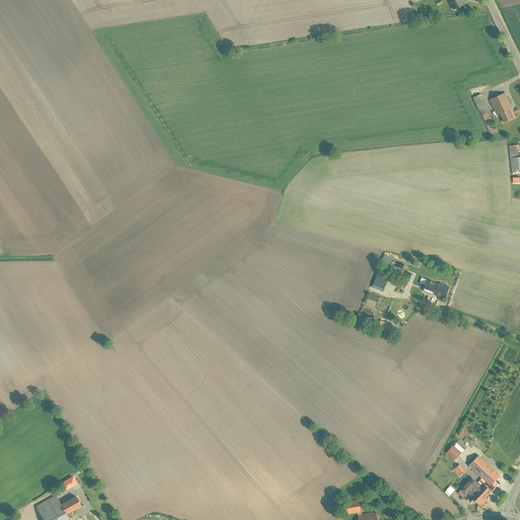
[(465,5),(463,0),(450,0),(455,10),(465,5)]
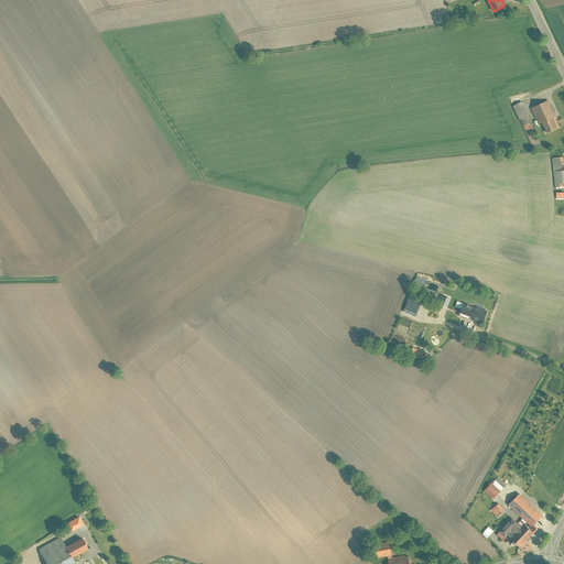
[(550,100),(532,107),(540,123),(543,122),(549,133),(559,128),(554,118),(557,117),(550,100)]
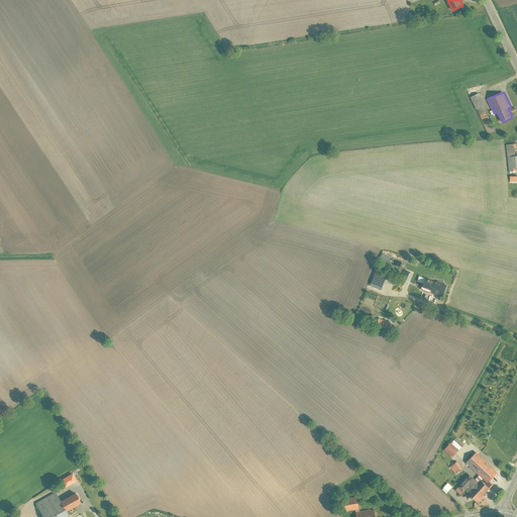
[(480,93),(472,97),(483,119),(491,116),(480,93)]
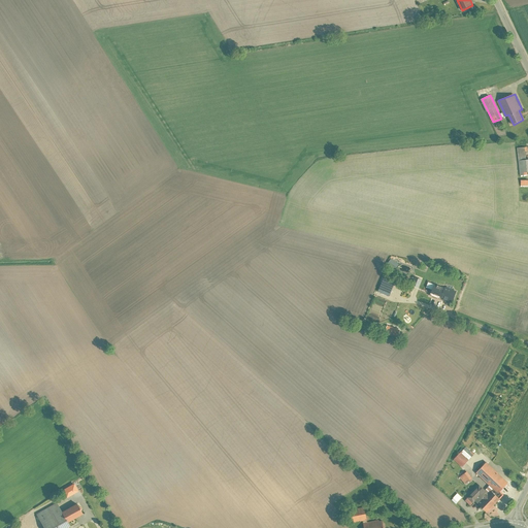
[(526,147),(518,147),(521,175),(527,174),(527,159),(527,160),(526,147)]
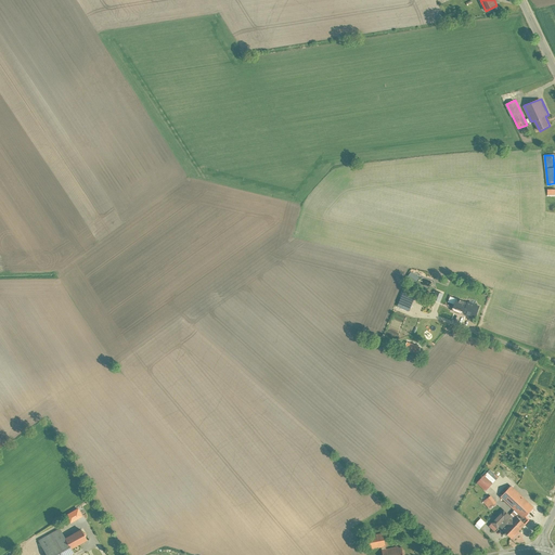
[(410,272),(405,279),(414,284),(418,278),(410,272)]
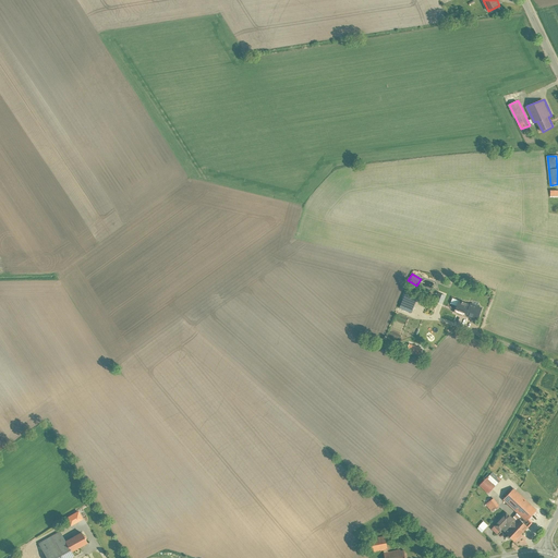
[(420,295),(409,291),(402,305),(414,310),(420,295)]
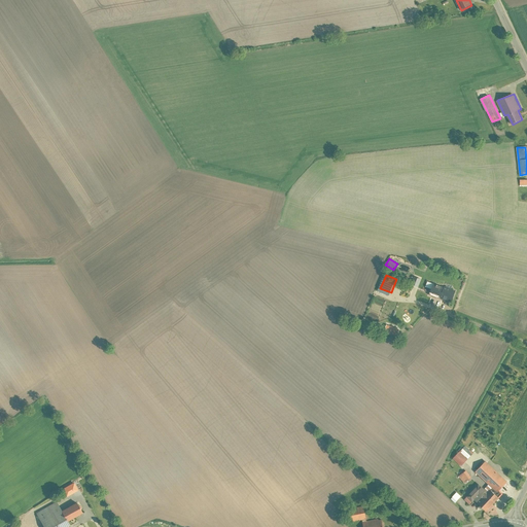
[(422,279),(415,276),(412,284),(419,286),(422,279)]
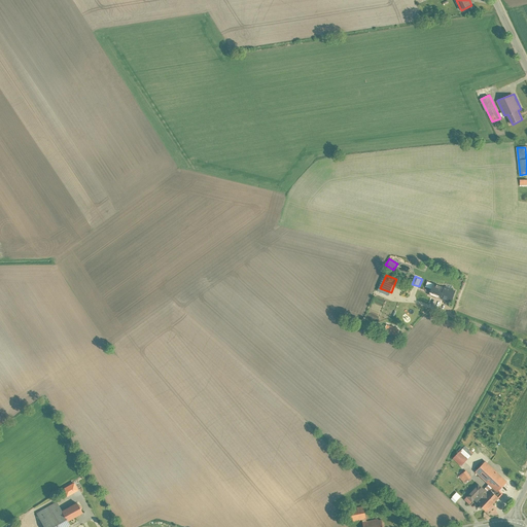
[(456,290),(434,283),(431,293),(453,302),(456,290)]
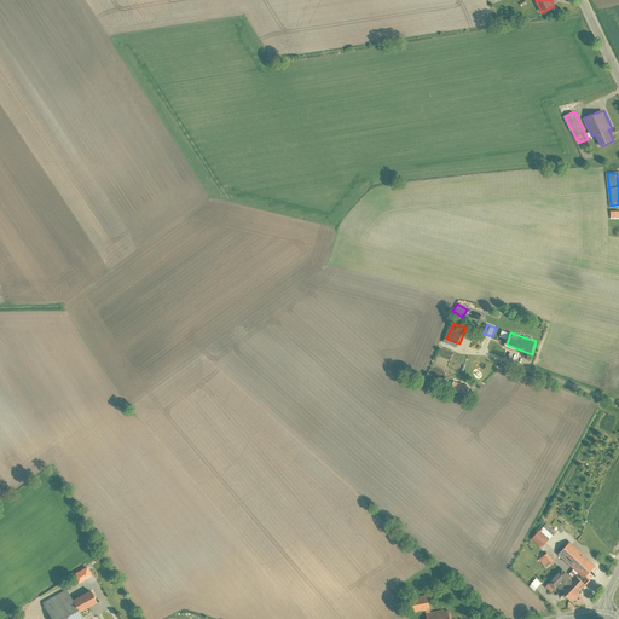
[(470,387),(456,382),(452,391),(467,395),(470,387)]
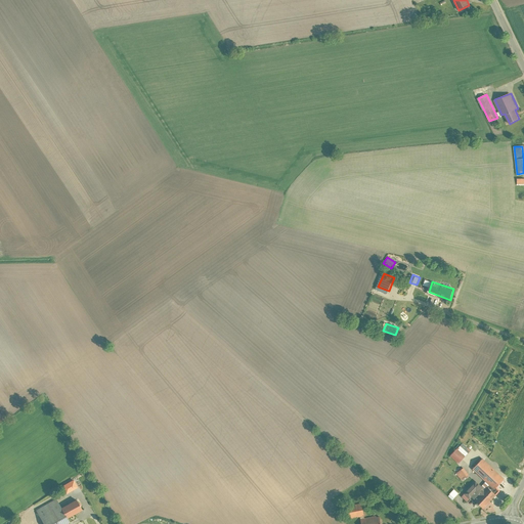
[(461,445),(451,455),(460,464),(469,453),(461,445)]
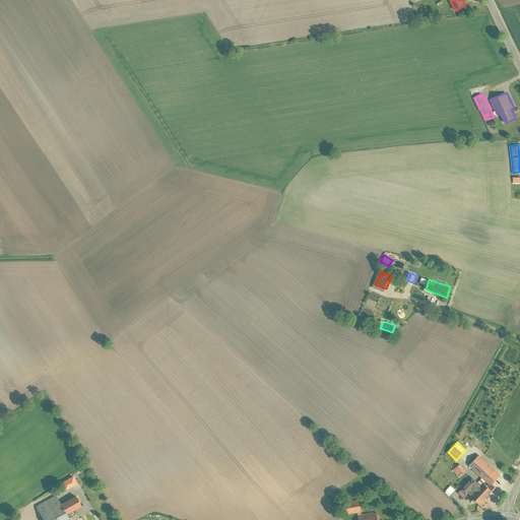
[(473,477),(459,493),(464,498),(469,493),(480,504),(498,486),(494,483),(502,475),(480,454),(470,465),(482,477),(478,482),(473,477)]
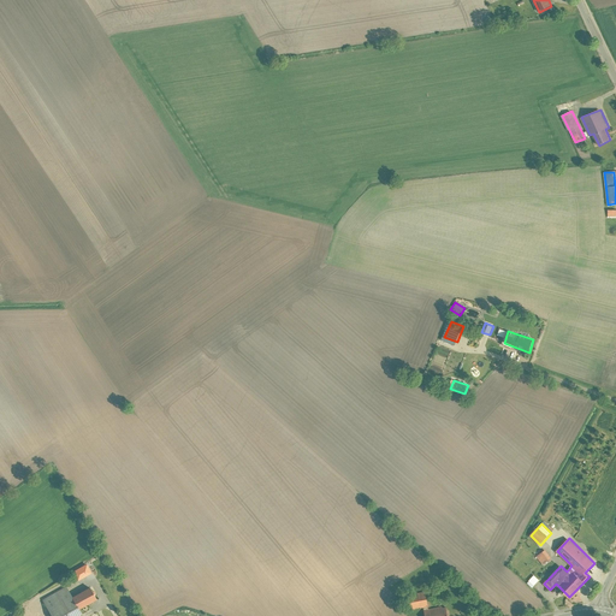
[(539,555),(537,556),(544,564),(552,558),(545,548),(538,552),(539,555)]
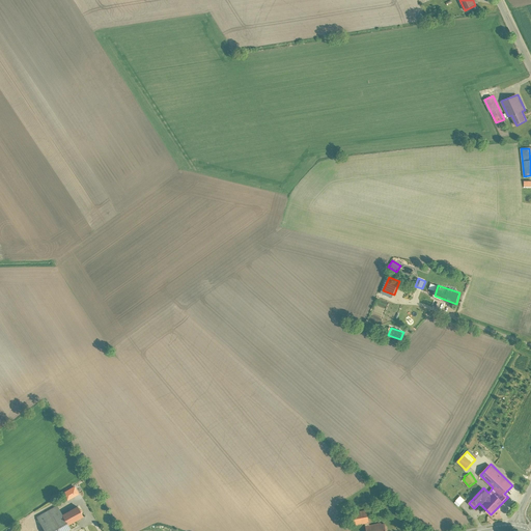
[(65,501),(78,494),(73,485),(60,493),(65,501)]
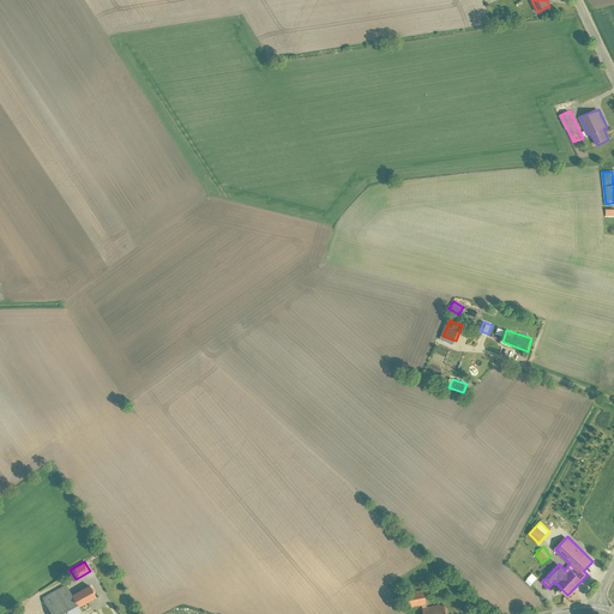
[(525,581),(531,587),(539,578),(534,573),(525,581)]
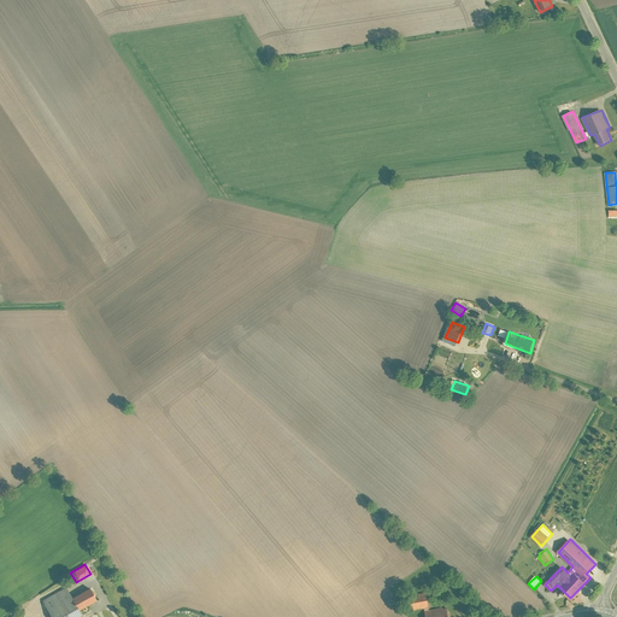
[(66,588),(45,601),(53,616),(83,616),(86,613),(82,607),(98,599),(92,588),(72,599),(66,588)]
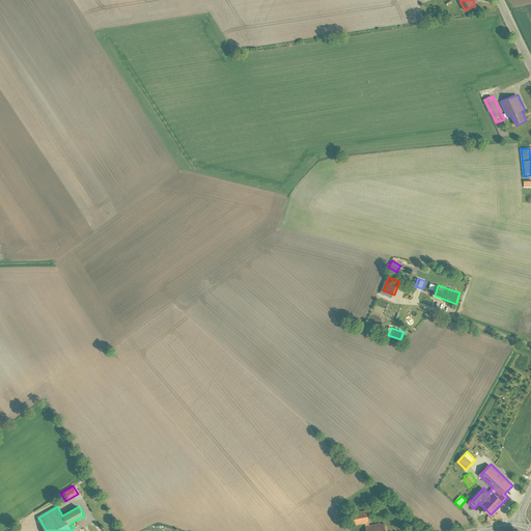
[(367,510),(355,512),(358,525),(370,523),(367,510)]
